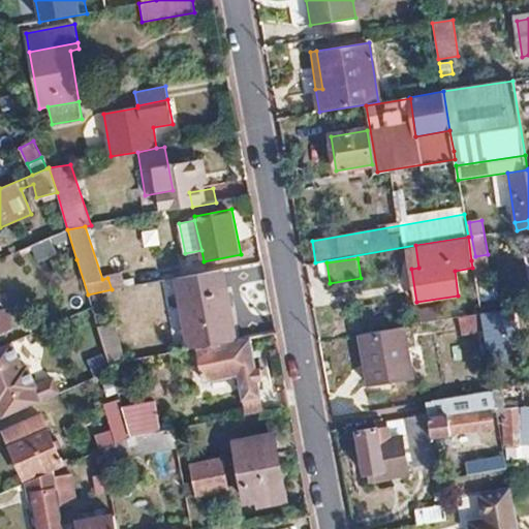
[(487,258),(471,260),(472,268),(474,277),(489,275),(487,258)]
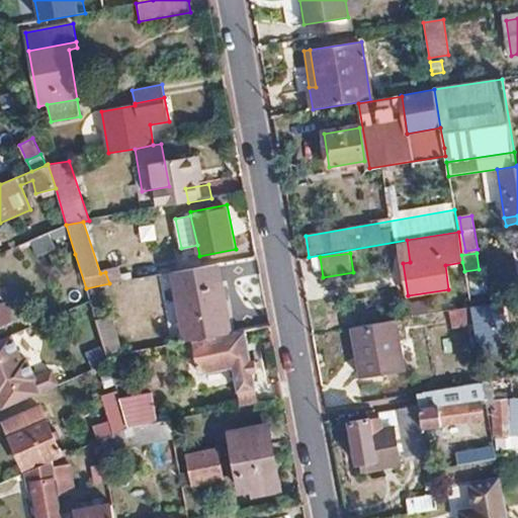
[(183,341),(193,339),(231,333),(219,263),(171,272),(183,341)]
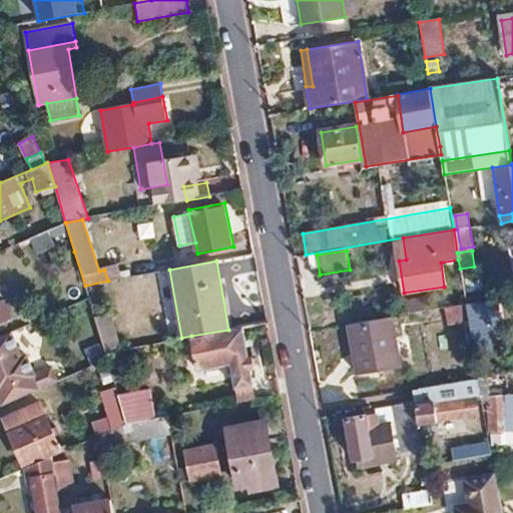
[(420,312),(434,310),(432,295),(405,300),(408,315),(420,312)]
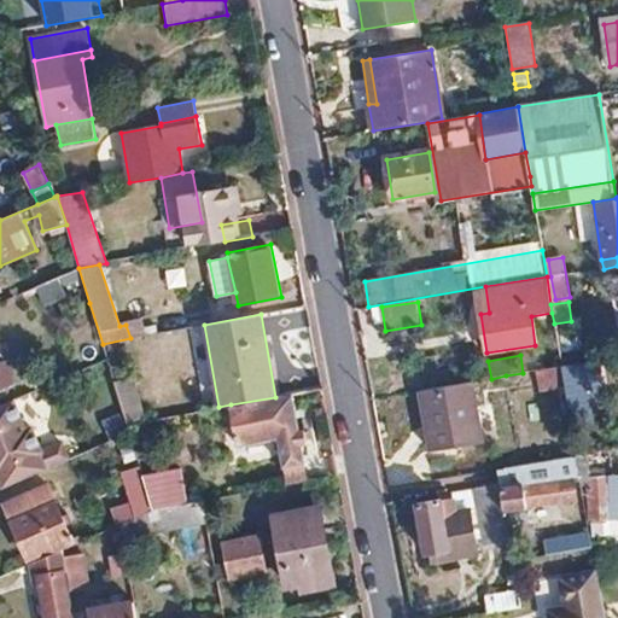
[(0,363),(0,388),(15,382),(6,361),(0,363)]
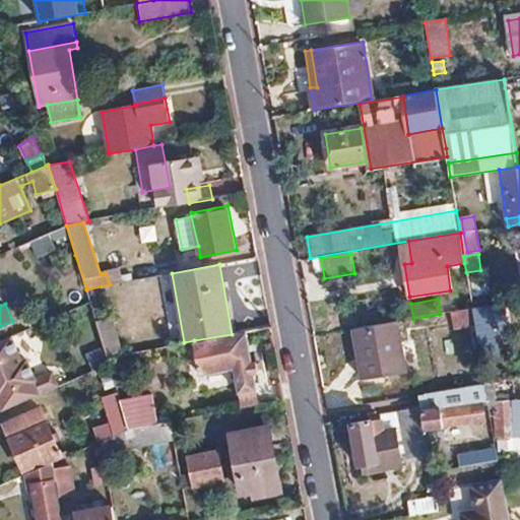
[(475,326),(472,309),(451,312),(454,329),(475,326)]
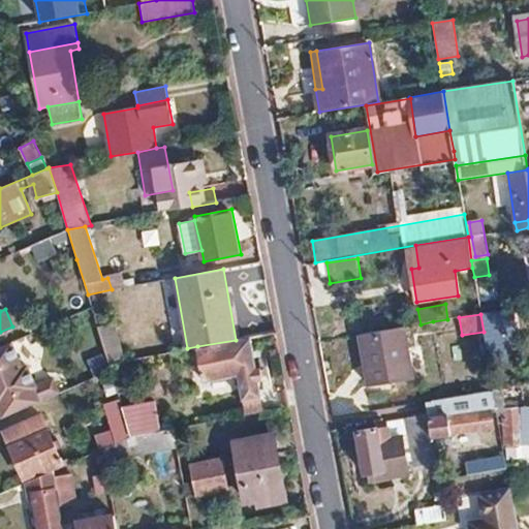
[(457,328),(455,318),(447,319),(433,321),(435,332),(457,328)]
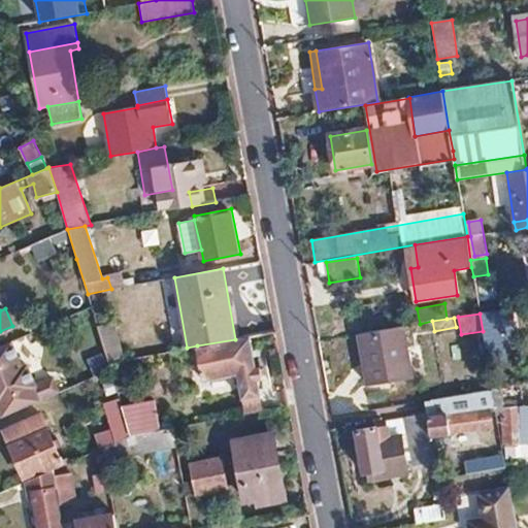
[(97,325),(101,339),(107,361),(124,356),(114,321),(97,325)]
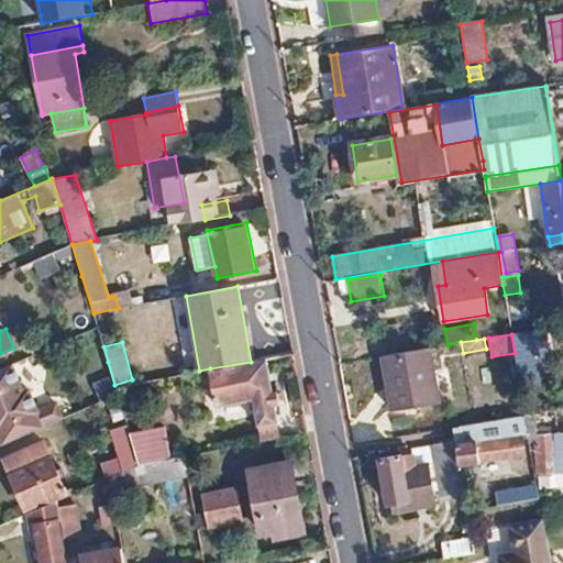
[(441,403),(432,348),(384,356),(393,411),(441,403)]
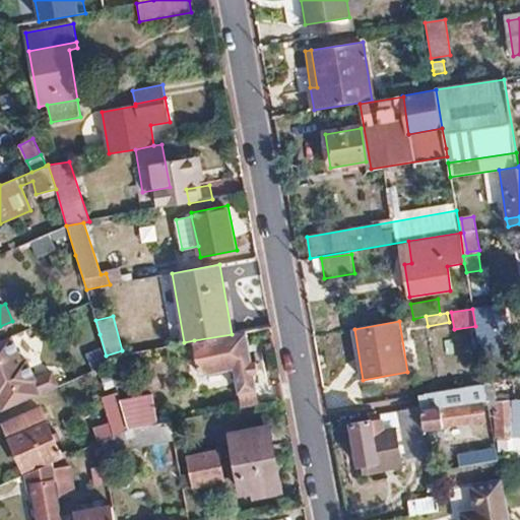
[(475,326),(478,346),(494,344),(492,326),(477,328),(476,326),(475,326)]
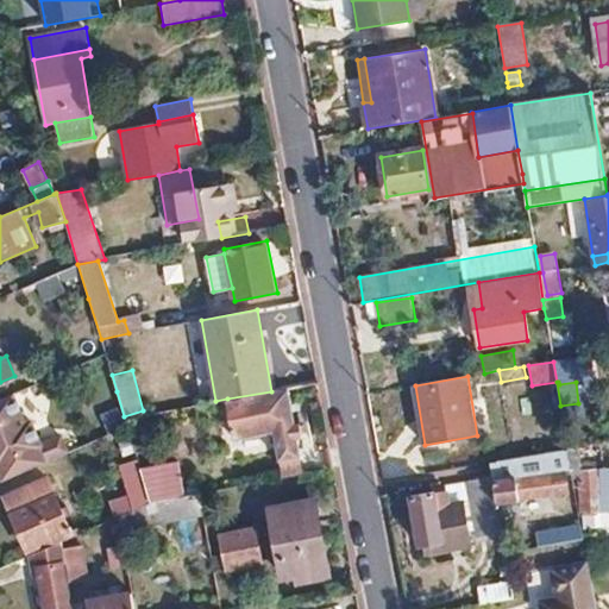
[(271,391),(227,399),(236,438),(276,431),(283,457),(301,454),(299,439),(305,438),(302,421),(295,421),(289,388),(271,391)]
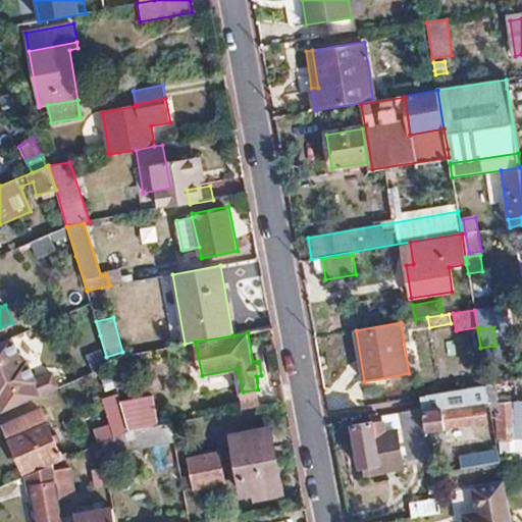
[(0,378),(29,366),(27,361),(21,363),(11,338),(0,343),(0,378)]
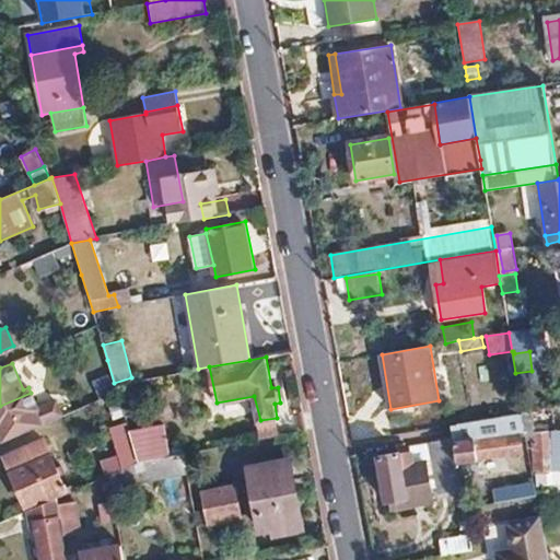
[(100,397),(116,392),(109,375),(93,381),(100,397)]
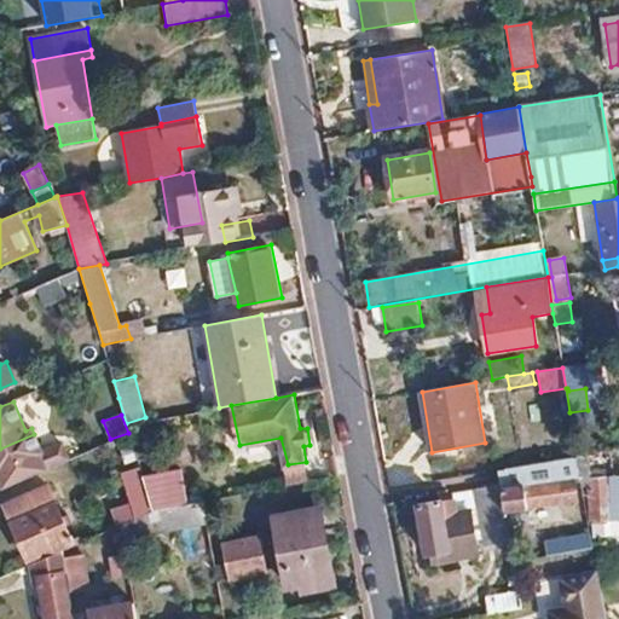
[(0,482),(3,489),(47,469),(40,453),(42,452),(34,434),(0,449),(0,482)]
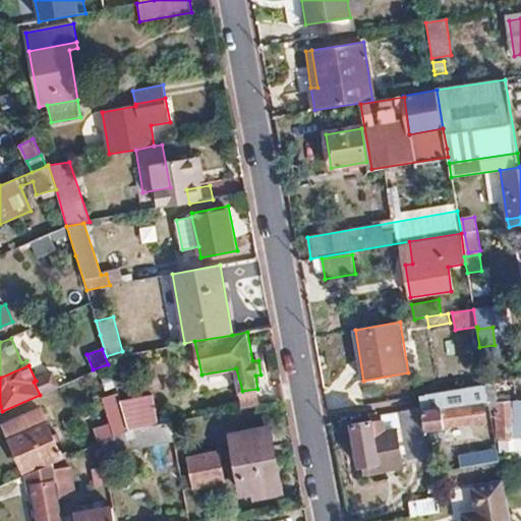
[(496,411),(498,450),(499,459),(500,462),(520,458),(520,401),(497,403),(496,383),(485,384),(487,393),(487,398),(489,410),(496,411)]
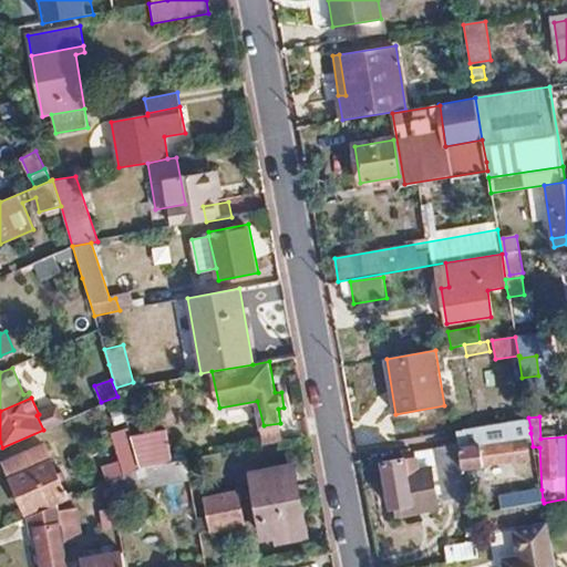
[(501,439),(531,433),(531,428),(528,418),(500,423),(501,439)]
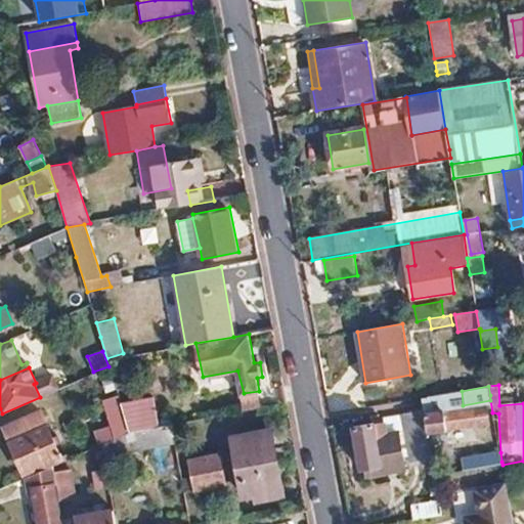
[(104,399),(115,438),(129,433),(121,407),(118,395),(104,399)]
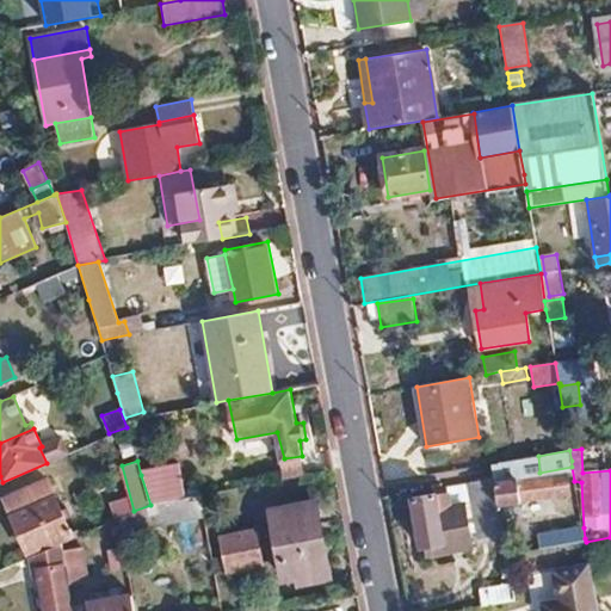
[(497,480),(499,505),(569,498),(567,474),(497,480)]
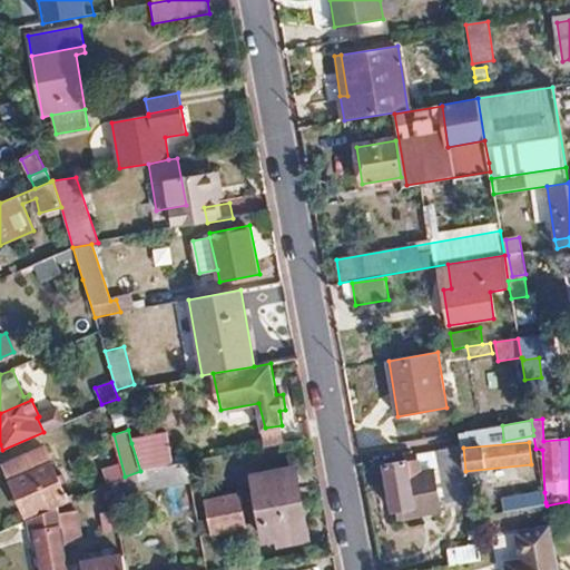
[(3,464),(6,470),(45,452),(42,448),(3,464)]
